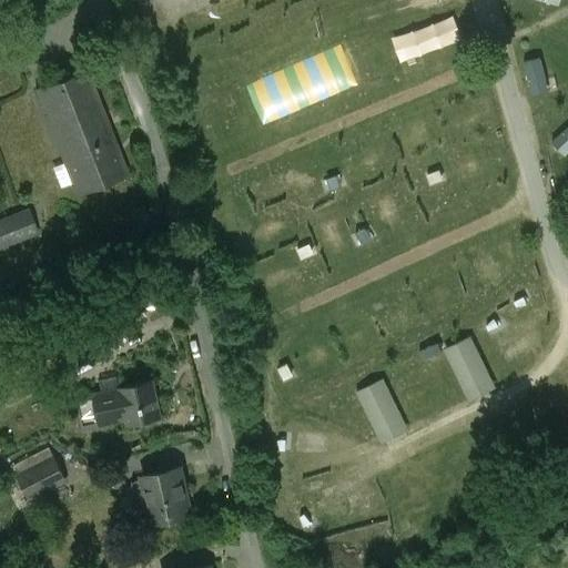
[(535,95),(553,91),(543,56),(525,61),(535,95)]
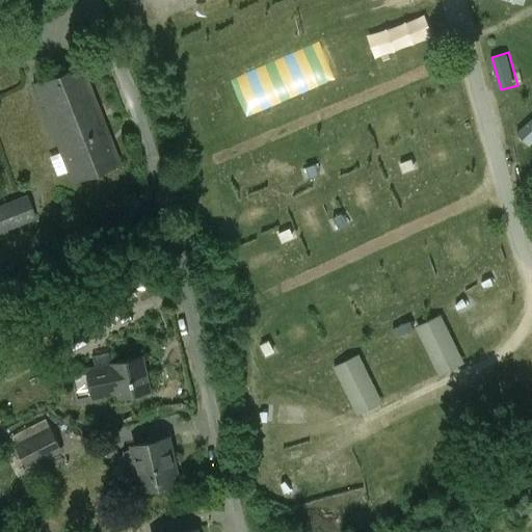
[(79,63),(33,81),(71,177),(116,159),(79,63)]
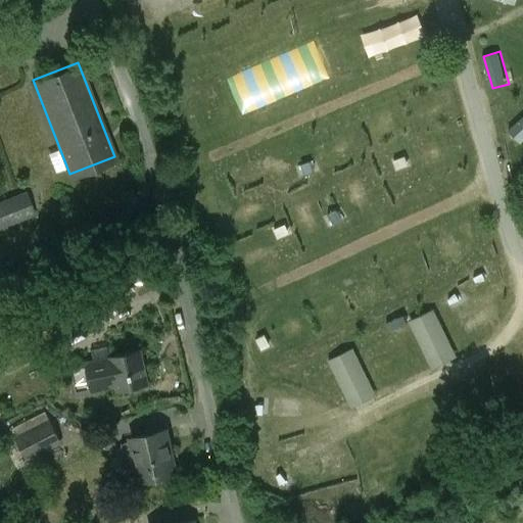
[(521,143),(522,141),(522,116),(510,130),(521,143)]
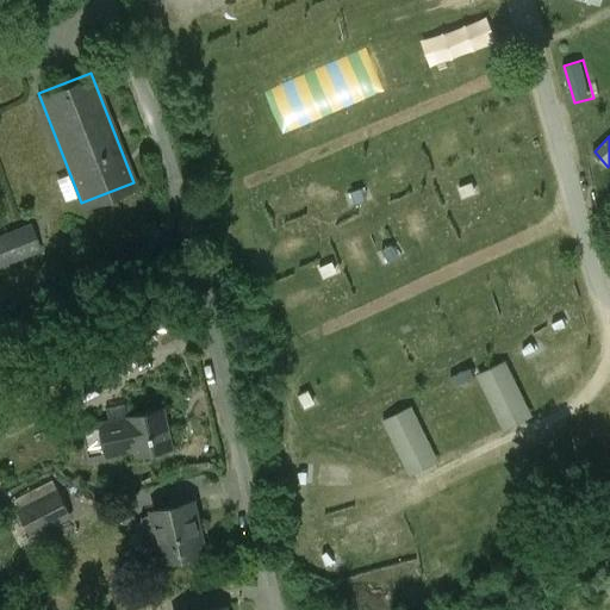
[(32,221),(0,232),(0,269),(45,253),(32,221)]
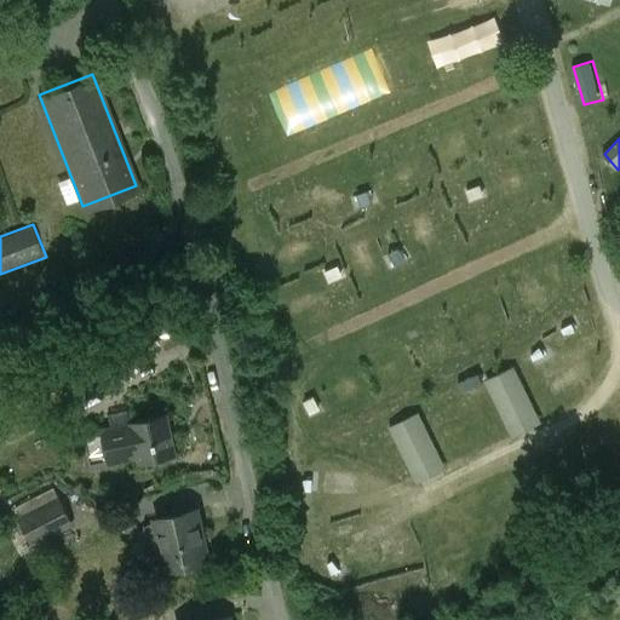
[(105,415),(108,428),(110,437),(132,434),(130,423),(127,411),(105,415)]
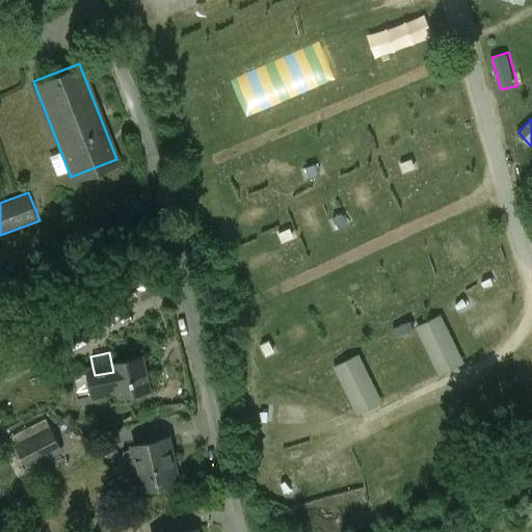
[(143,356),(111,363),(113,372),(117,392),(118,398),(151,392),(143,356)]
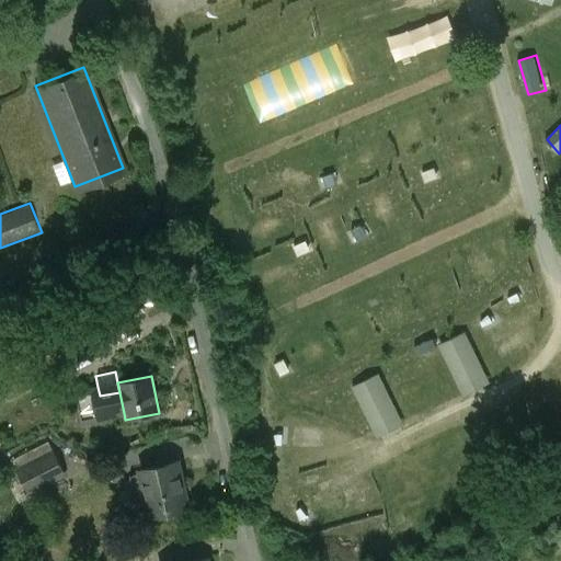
[(124,413),(119,392),(100,396),(98,387),(72,391),(79,422),(124,413)]
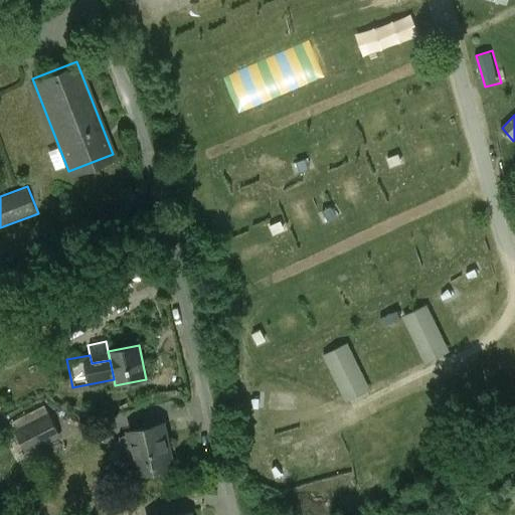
[(45,417),(12,435),(24,458),(57,440),(45,417)]
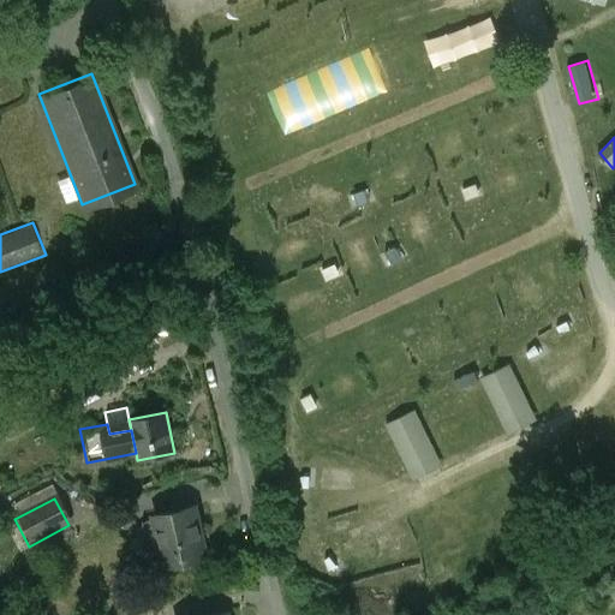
[(193,505),(154,514),(161,541),(167,565),(207,555),(193,505)]
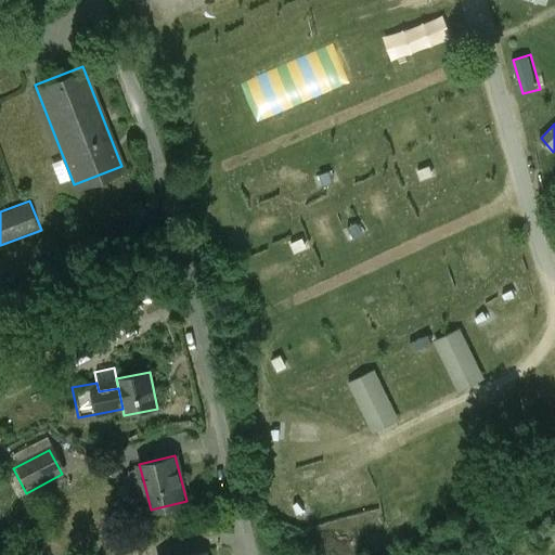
[(151,510),(145,488),(129,492),(134,514),(151,510)]
